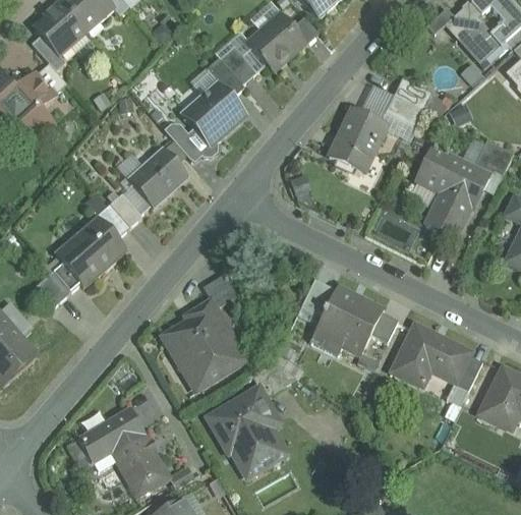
[(67,0),(62,4),(85,30),(111,6),(112,5),(107,0),(67,0)]
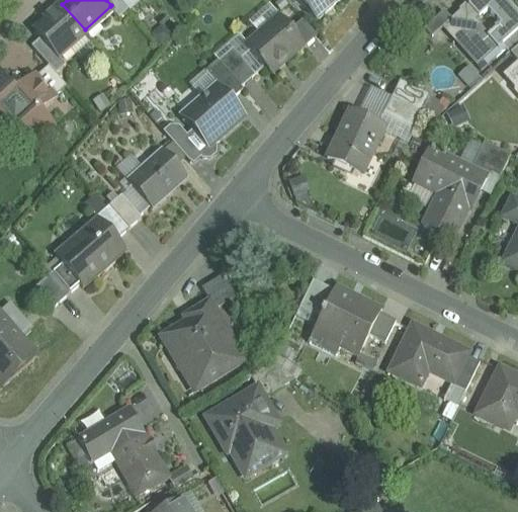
[(106,0),(111,5),(110,6),(117,14),(127,5),(123,0),(106,0)]
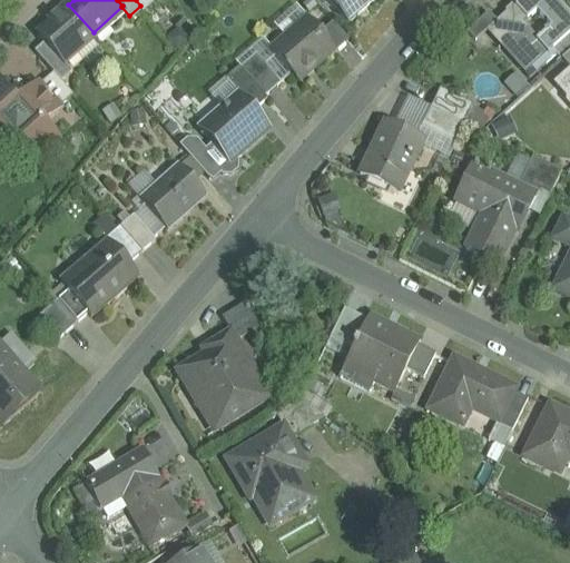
[(332,0),(347,18),(367,0),(332,0)]
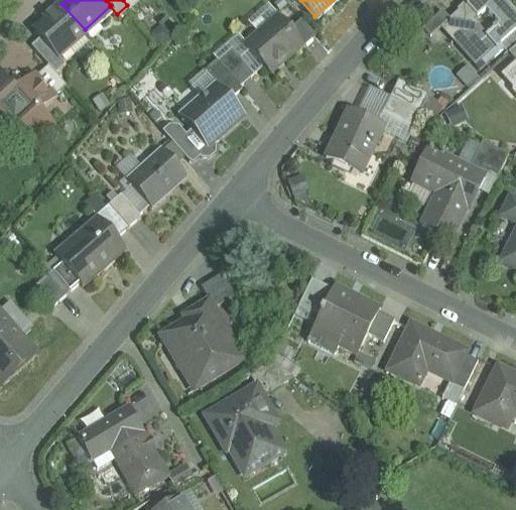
[(463,0),(465,2),(447,17),(445,19),(481,59),(501,41),(515,27),(515,12),(504,0),(463,0)]
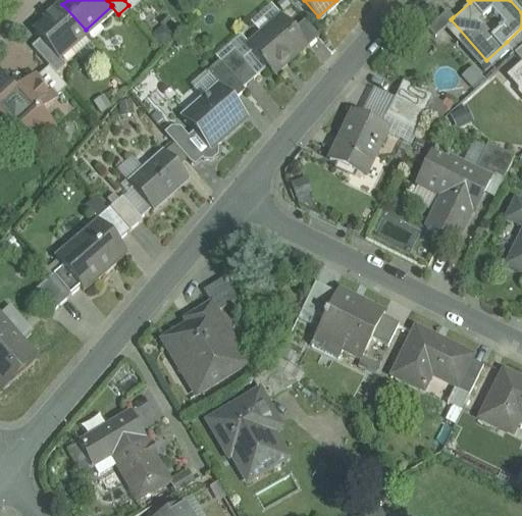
[(86,30),(62,4),(55,10),(53,8),(45,15),(47,17),(35,29),(41,35),(58,54),(59,54),(86,30)]
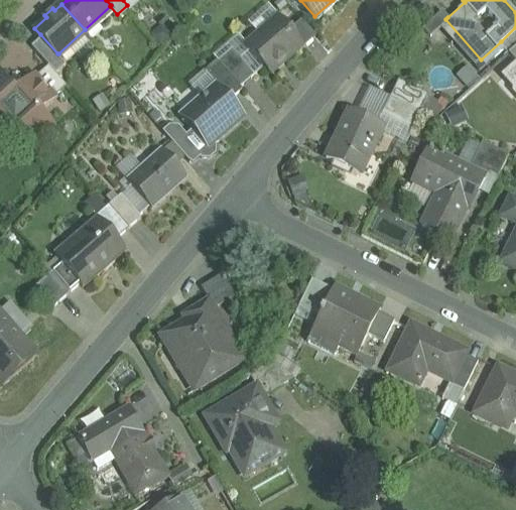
[(440,8),(421,25),(429,33),(445,19),(447,17),(440,8)]
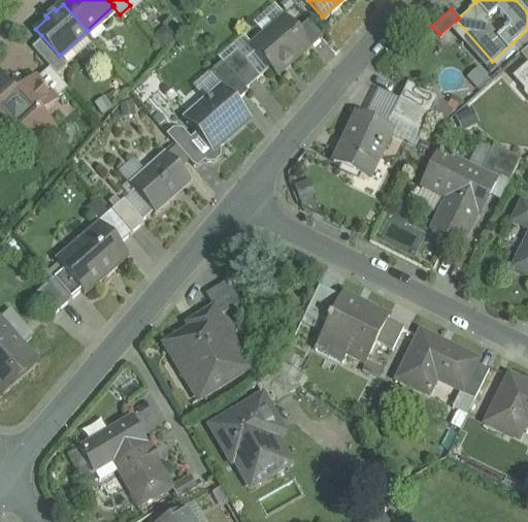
[(284,15),(253,43),(276,69),(307,42),(284,15)]
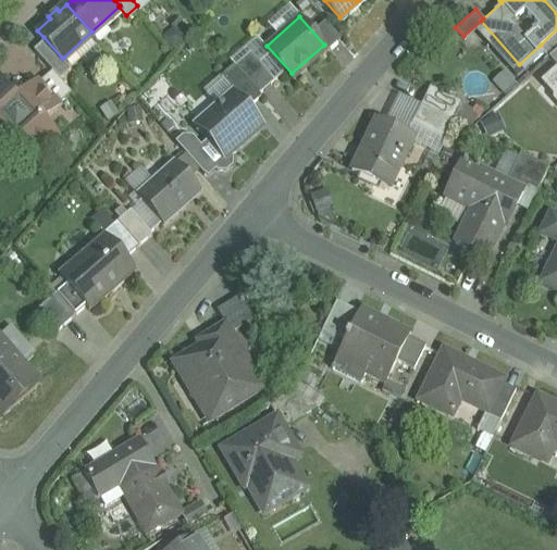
[(556,29),(541,45),(548,53),(549,52),(556,45),(556,29)]
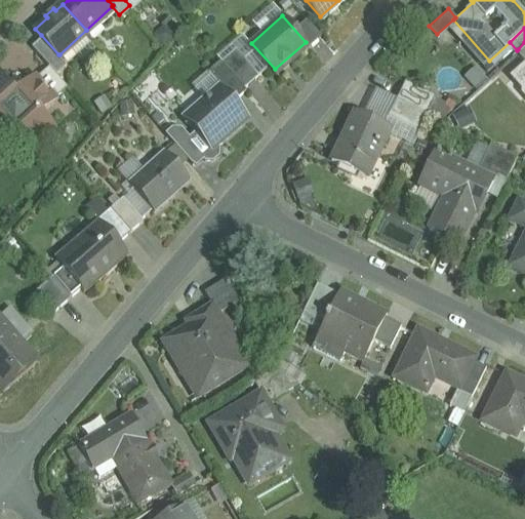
[(58,54),(41,35),(32,43),(49,63),(56,71),(67,62),(59,54),(58,54)]
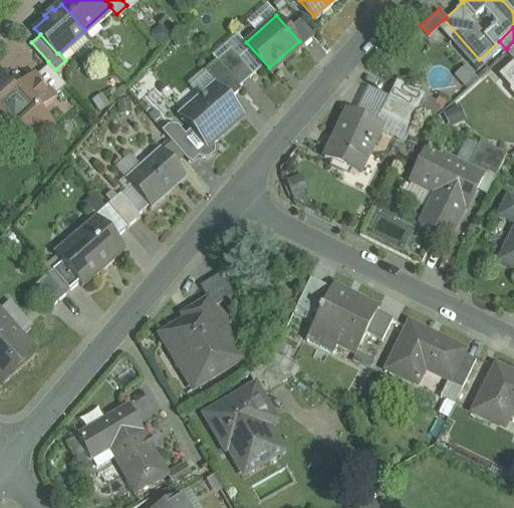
[(253,71),(230,45),(217,57),(239,83),(253,71)]
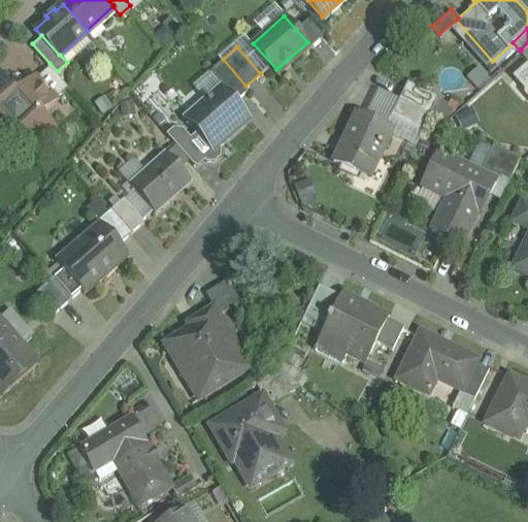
[(245,86),(223,59),(209,70),(222,85),(219,88),(231,102),(248,88),(245,86)]
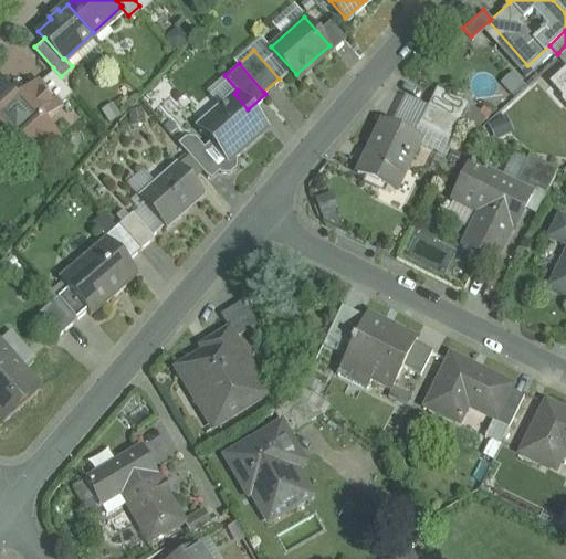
[(565,63),(555,74),(565,85),(565,97),(565,98),(565,99),(565,63)]
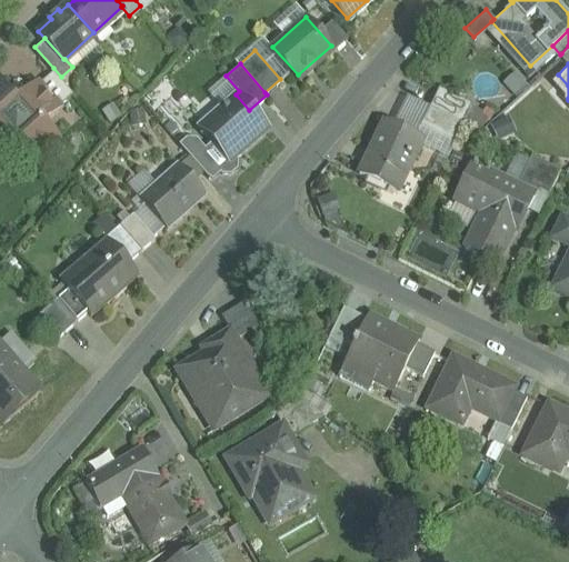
[(515,67),(502,76),(513,89),(525,79),(515,67)]
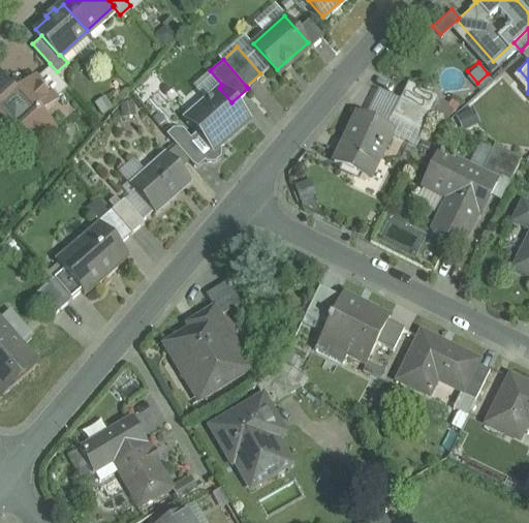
[(50,63),(34,78),(53,98),(68,85),(57,71),(50,63)]
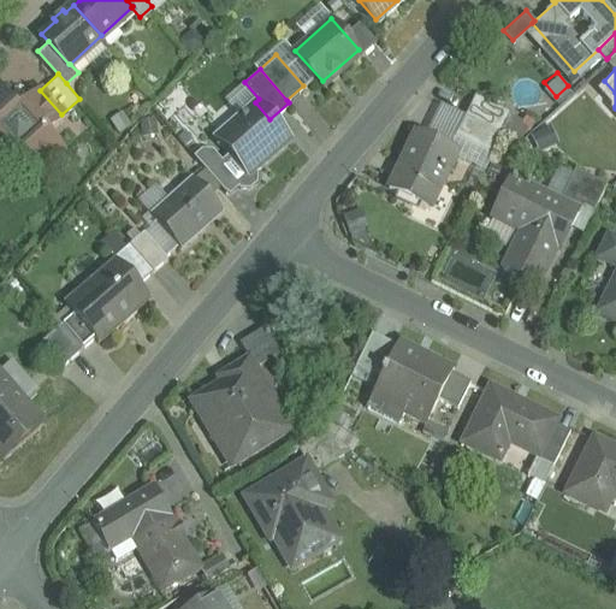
[(40,90),(37,88),(23,101),(15,101),(1,87),(0,87),(0,164),(12,153),(19,153),(34,169),(61,145),(48,129),(63,116),(40,90)]
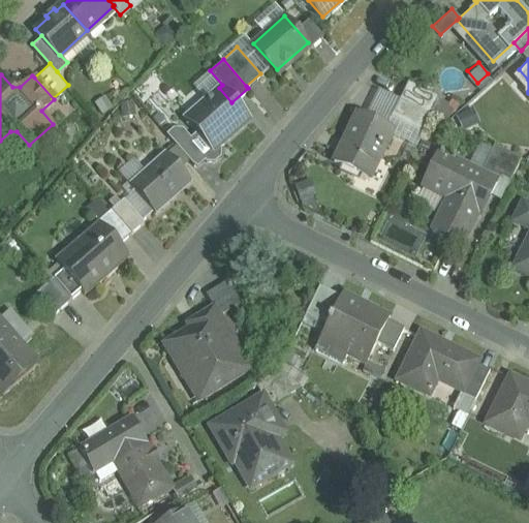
[(440,95),(407,79),(399,95),(432,112),(440,95)]
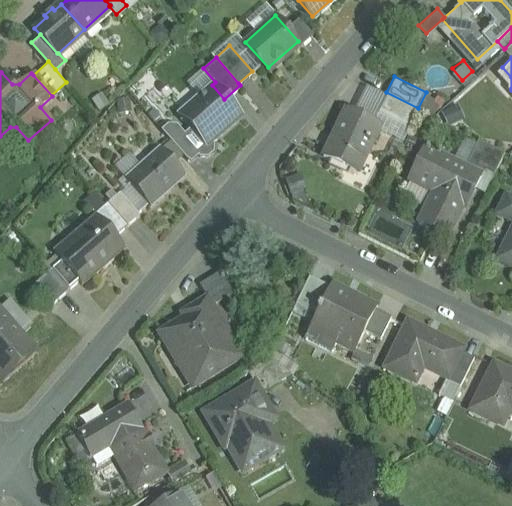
[(224,99),(212,85),(183,110),(195,124),(184,133),(183,134),(196,150),(200,153),(207,154),(212,149),(213,142),(209,138),(237,114),(224,99)]
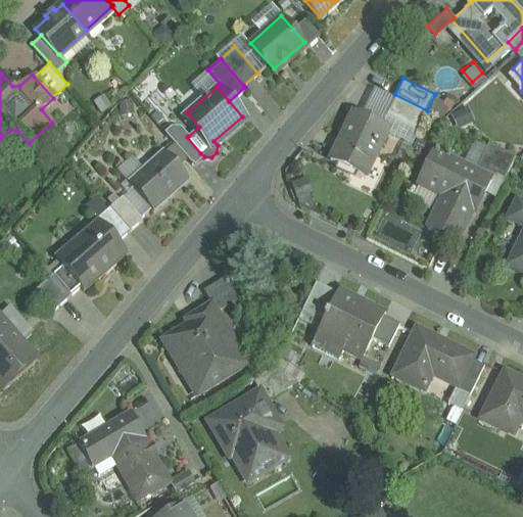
[(427,110),(394,94),(386,111),(419,127),(427,110)]
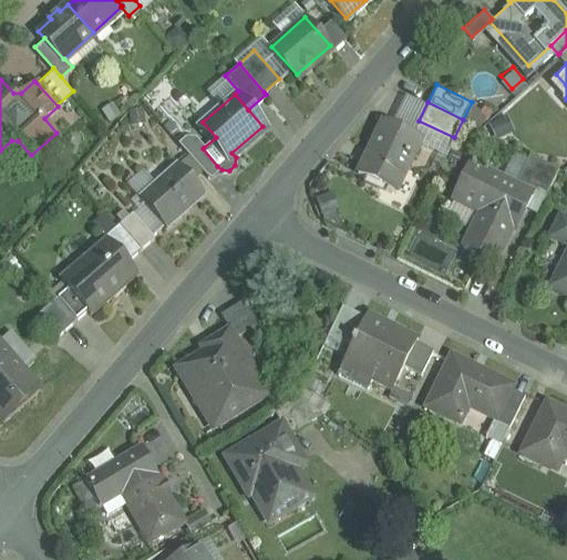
[(421,135),(383,116),(358,170),(395,188),(421,135)]
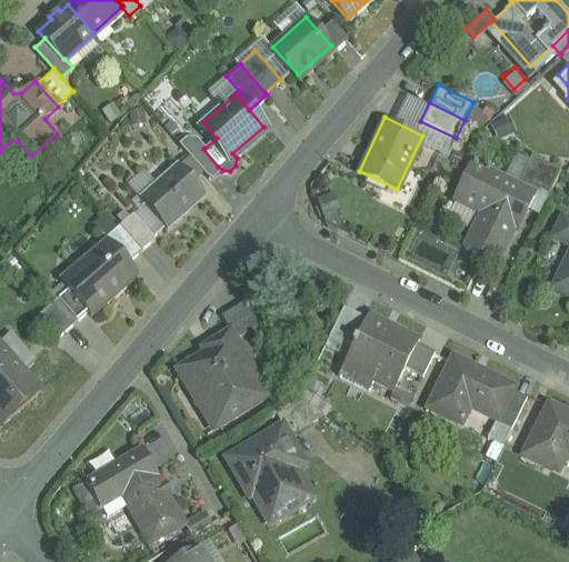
[(205,148),(195,138),(187,137),(180,143),(208,176),(218,167),(203,149),(205,148)]
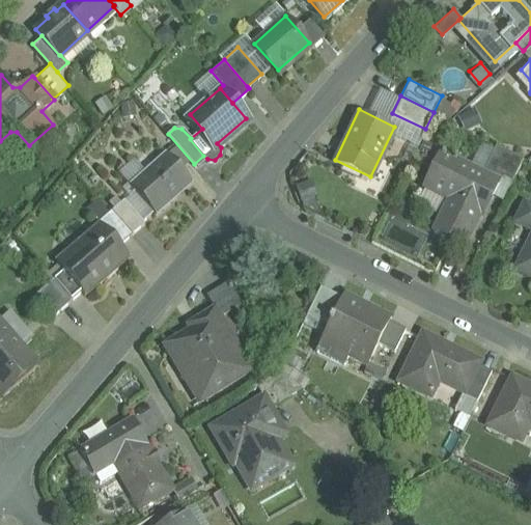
[(523,156),(496,143),(482,170),(499,177),(498,180),(509,185),(523,156)]
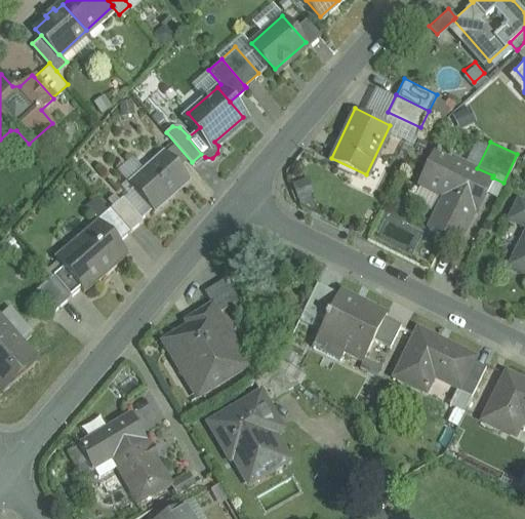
[(477,168),(441,150),(441,149),(439,147),(438,149),(435,147),(417,182),(444,194),(429,224),(458,239),(474,209),(476,210),(492,177),(493,175),(477,168)]
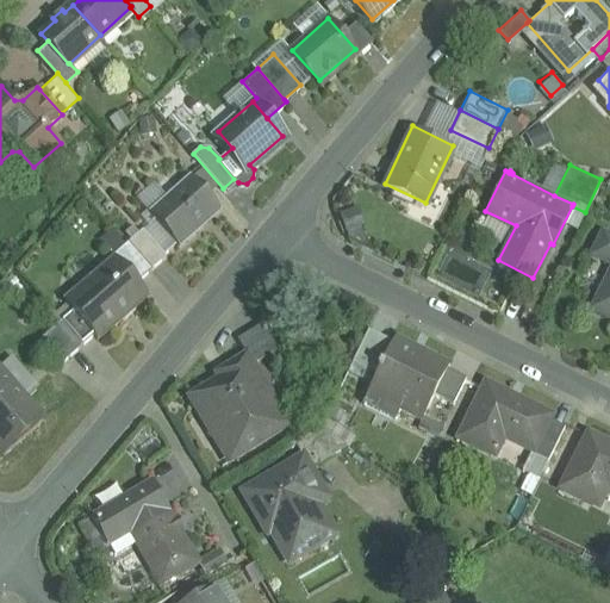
[(168,194),(150,211),(155,217),(175,240),(178,242),(219,206),(192,174),(168,194)]
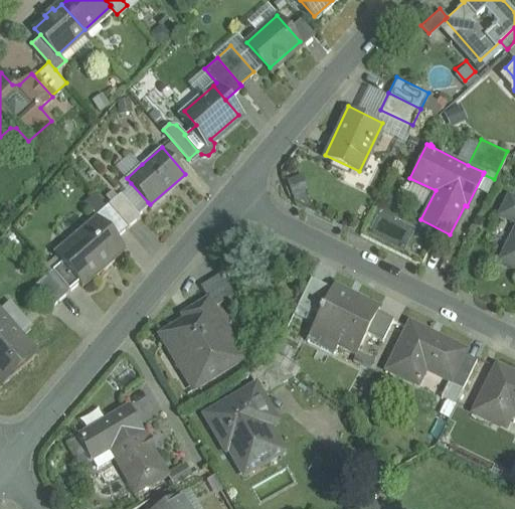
[(115,164),(127,178),(142,164),(130,151),(115,164)]
